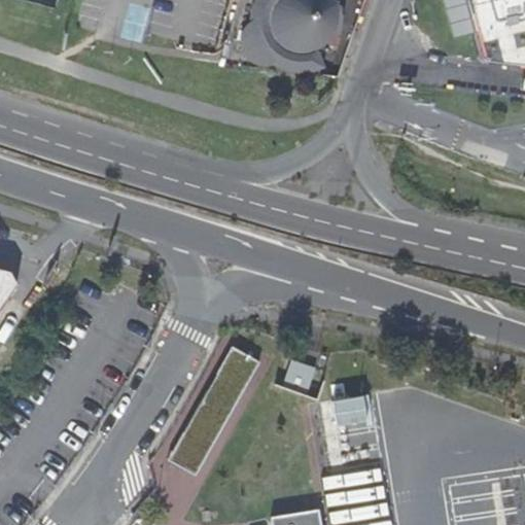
[(131,0),(124,37),(143,41),(151,2),(142,0),(131,0)]
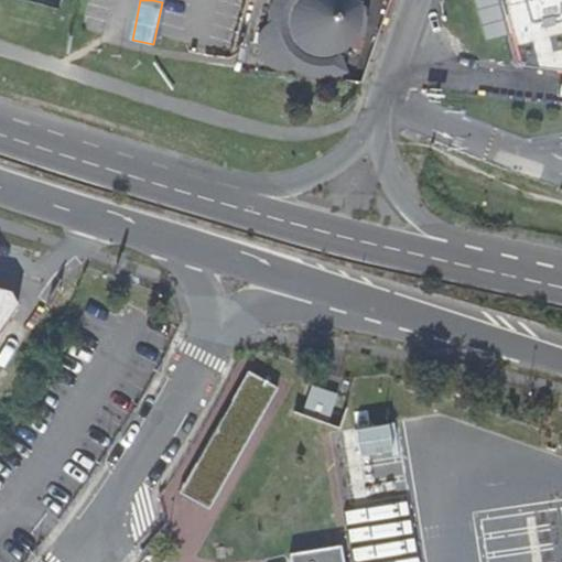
[(285,67),(292,68),(298,72),(309,76),(317,76),(331,76),(338,74),(345,71),(338,51),(344,47),(352,40),(356,32),(364,33),(365,23),(365,13),(361,1),(360,0),(272,0),(270,3),(268,15),(268,25),(262,25),(261,36),(262,45),(258,47),(260,53),(263,60),(268,56),(273,63),(276,65),(284,67),(285,67)]
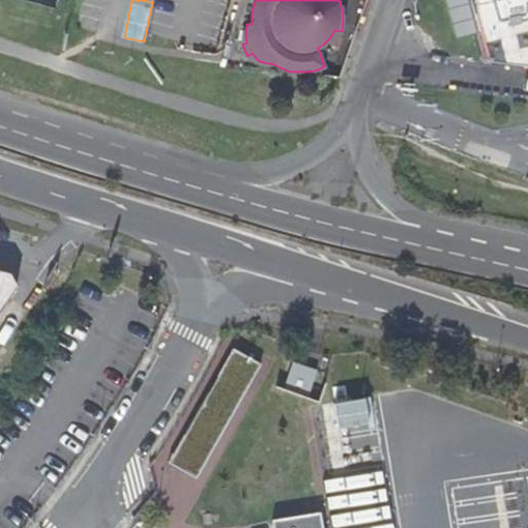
[(472,0),(489,63),(527,67),(527,0),(472,0)]
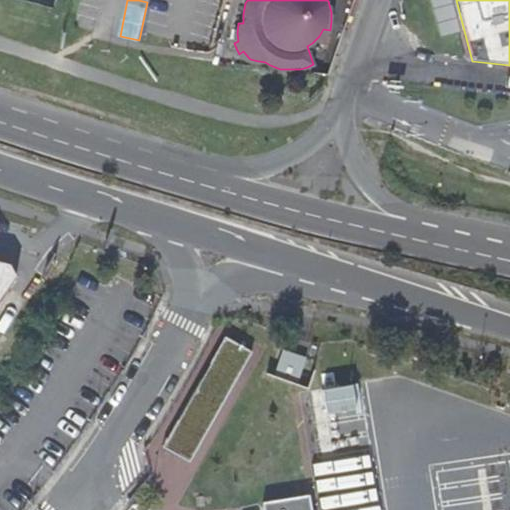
[(0,305),(18,277),(10,264),(0,261),(0,305)]
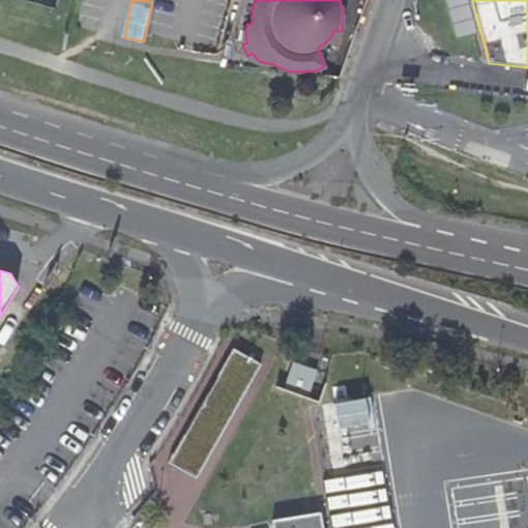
[(227,345),(168,460),(208,480),(268,365),(227,345)]
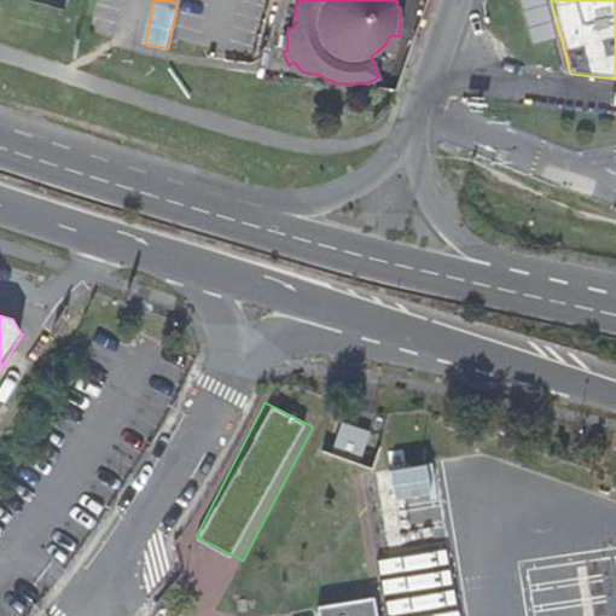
[(340,418),(329,447),(359,458),(370,429),(340,418)]
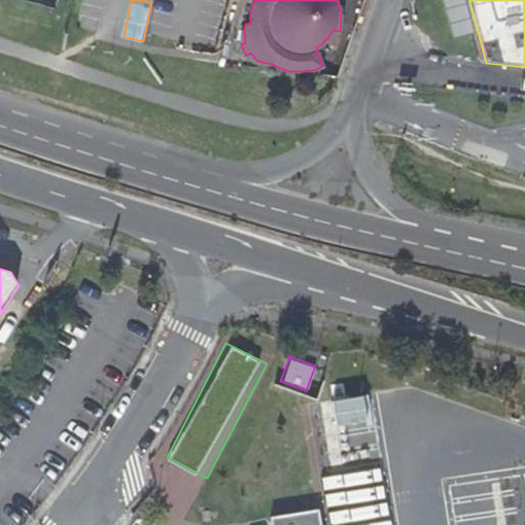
[(274,524),(323,524),(320,508),(273,516),(274,524)]
